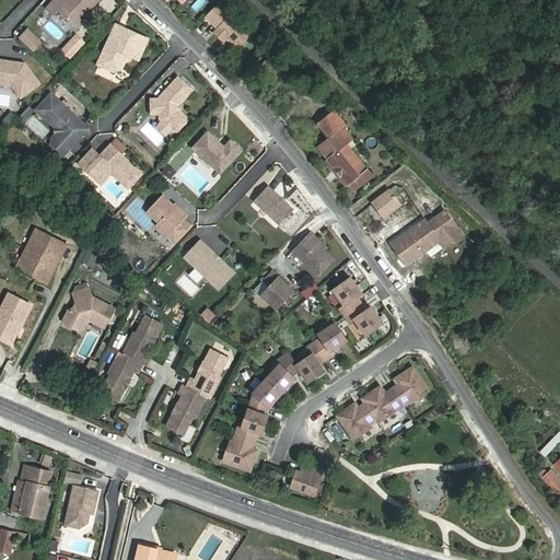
[(63,0),(54,0),(47,9),(54,14),(58,10),(73,23),(85,11),(88,13),(98,0),(66,0),(66,1),(63,0)]
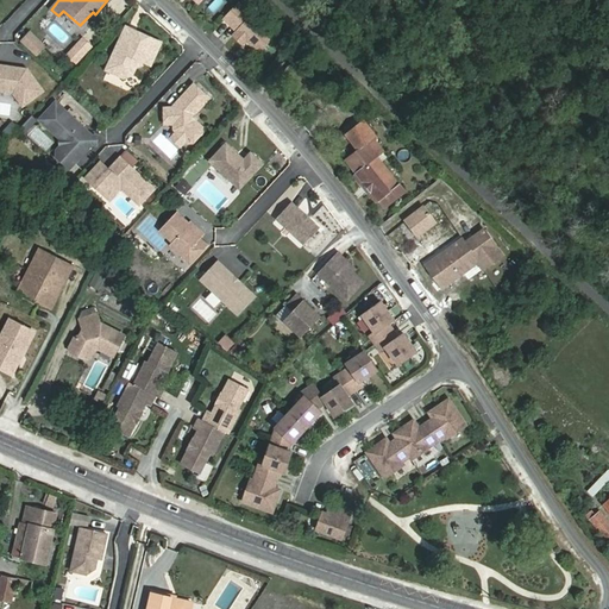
[(239,2),(224,18),(237,31),(233,35),(238,39),(243,43),(246,39),(258,51),(274,35),(239,2)]
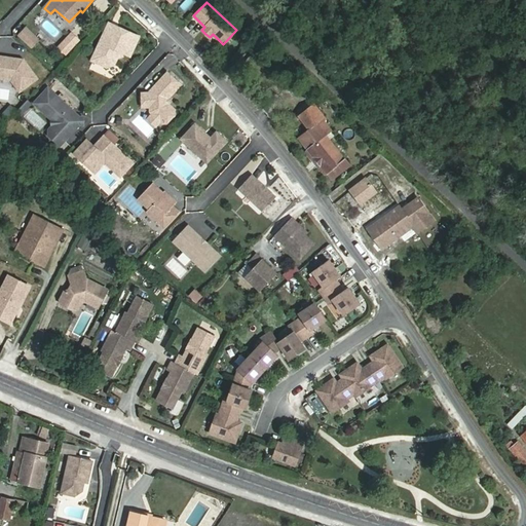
[(80,10),(69,22),(71,24),(82,12),(80,10)]
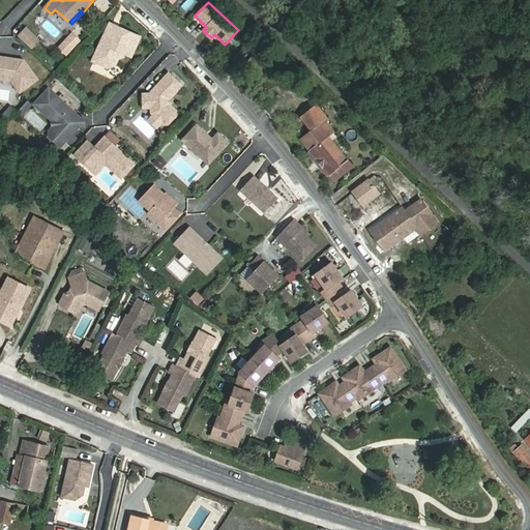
[(110,24),(93,60),(108,67),(115,65),(119,56),(117,54),(118,51),(121,52),(130,56),(140,37),(110,24)]
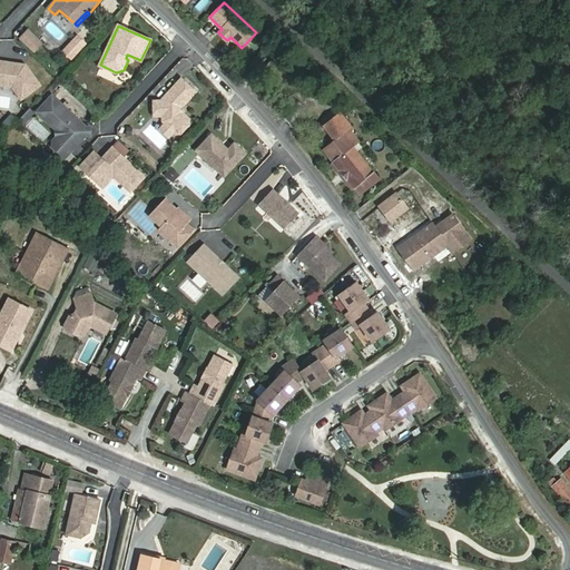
[(27,31),(21,38),(32,49),(38,42),(27,31)]
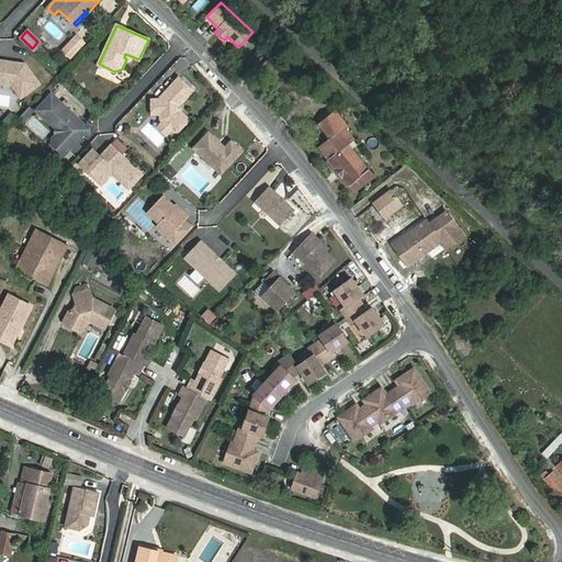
[(24,65),(0,60),(0,83),(12,86),(21,98),(40,85),(24,65)]
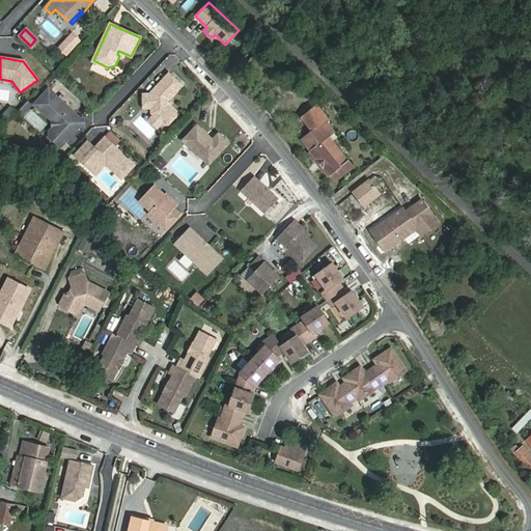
[(150,94),(143,94),(143,109),(151,108),(151,113),(154,115),(162,122),(164,124),(168,124),(176,115),(176,111),(170,105),(167,105),(167,100),(170,100),(183,86),(169,74),(150,92),(150,94)]
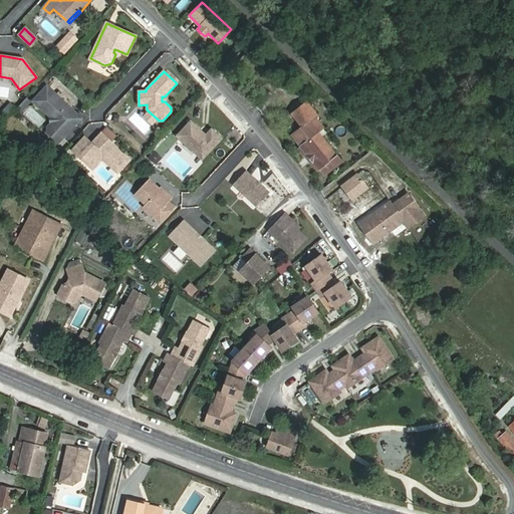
[(47,87),(33,101),(50,117),(55,117),(55,125),(52,129),(62,139),(77,122),(77,115),(47,87)]
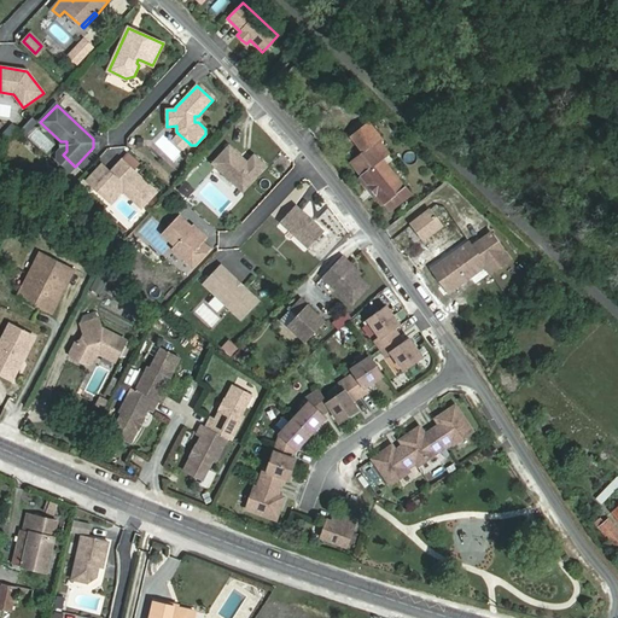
[(179,134),(174,140),(182,149),(188,143),(179,134)]
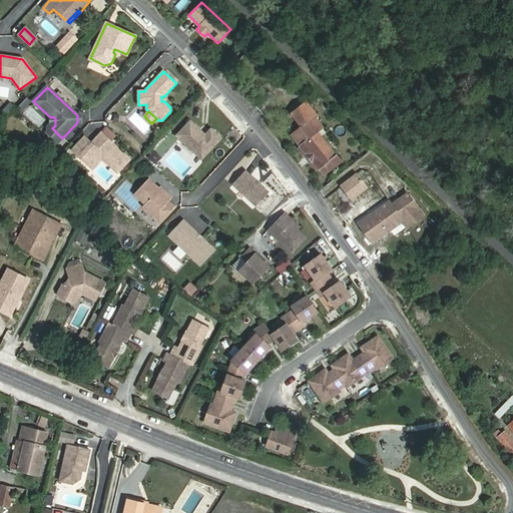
[(55,117),(50,117),(50,125),(47,128),(47,132),(58,142),(62,138),(52,128),(55,125),(55,117)]
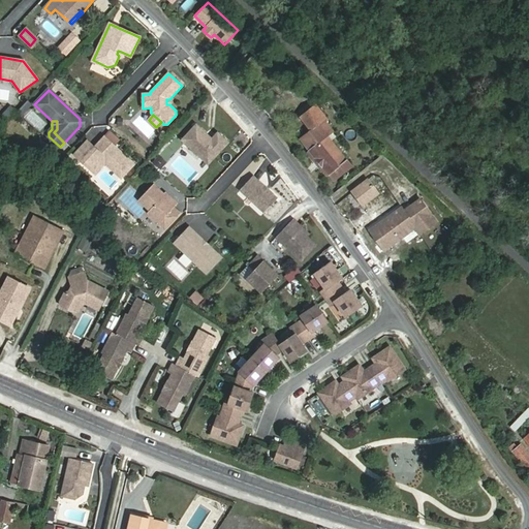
[(196,123),(182,139),(200,157),(212,157),(216,152),(218,154),(229,143),(218,131),(212,137),(196,123)]
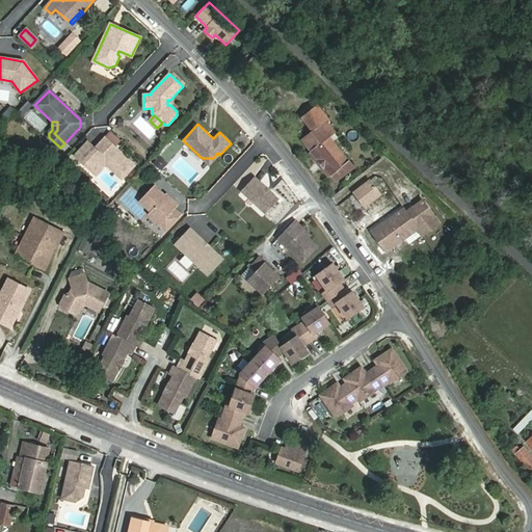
[(303,140),(336,181),(353,167),(321,126),(303,140)]
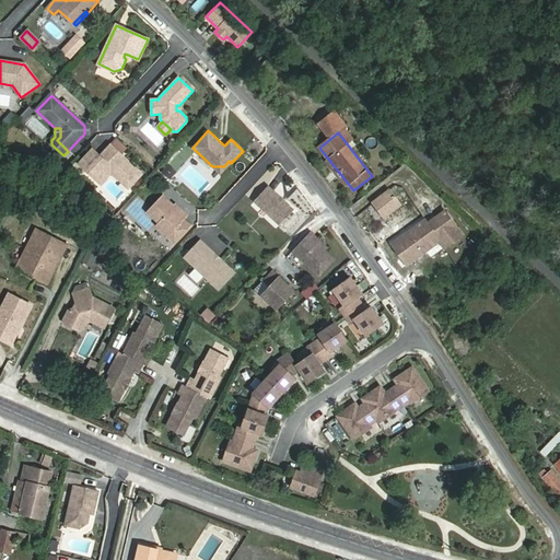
[(93,149),(79,163),(102,185),(112,173),(129,188),(142,173),(111,144),(101,155),(93,149)]
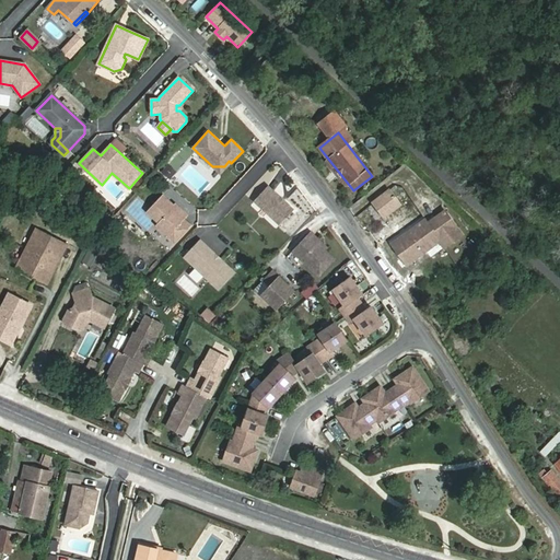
[(224,166),(212,166),(221,174),(231,163),(229,161),(224,166)]
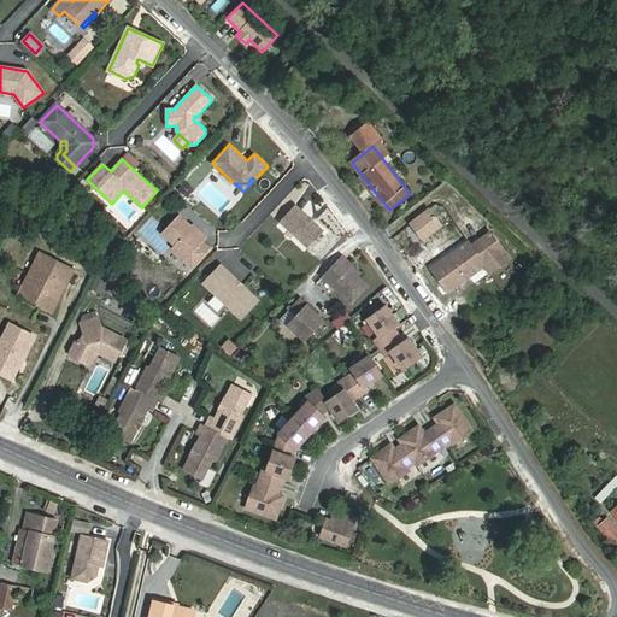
[(184,198),(194,189),(184,181),(176,189),(184,198)]
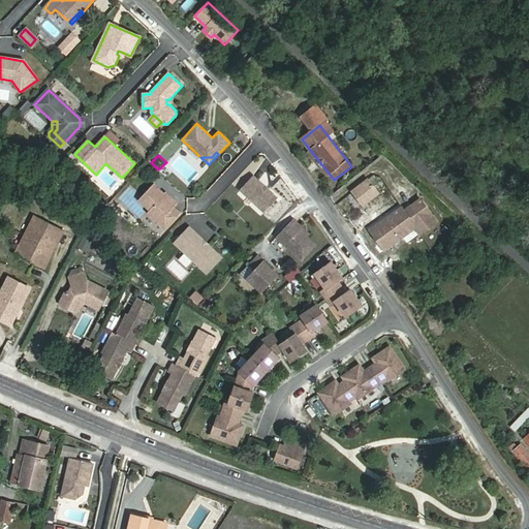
[(253,176),(240,190),(265,213),(278,198),(253,176)]
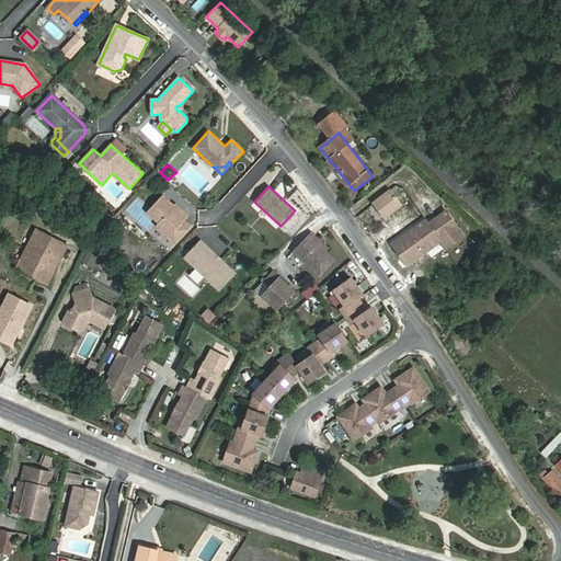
[(388,192),(373,203),(385,218),(400,206),(388,192)]
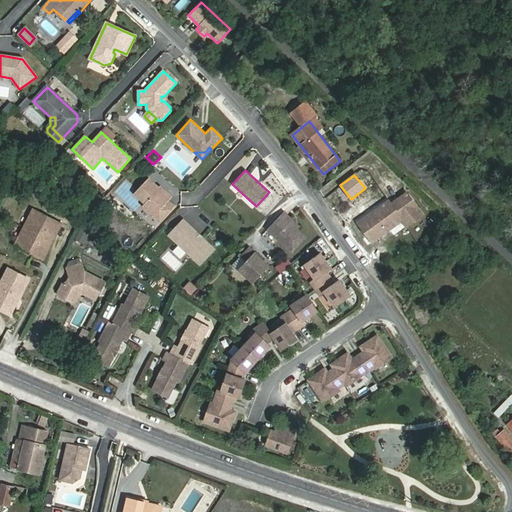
[(149,178),(134,193),(145,203),(143,205),(160,222),(175,206),(168,200),(170,198),(159,188),(149,178)]
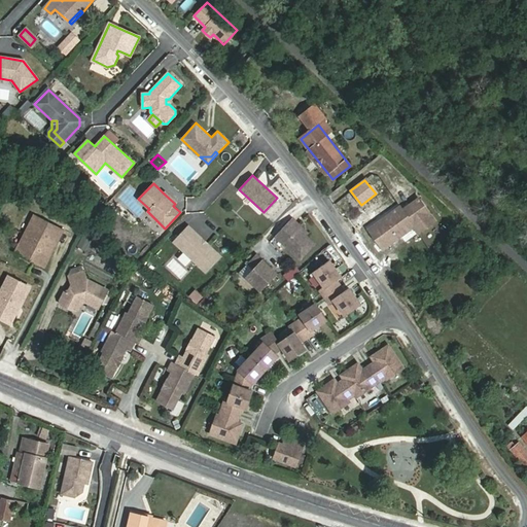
[(166,191),(164,194),(175,204),(177,203),(166,191)]
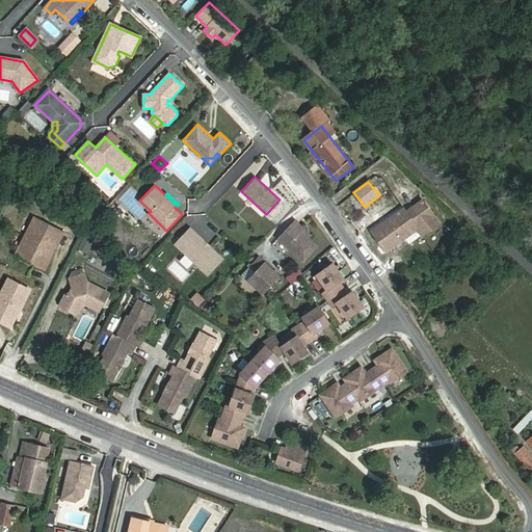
[(422,202),(406,213),(403,210),(371,233),(386,253),(417,230),(421,236),(439,223),(422,202)]
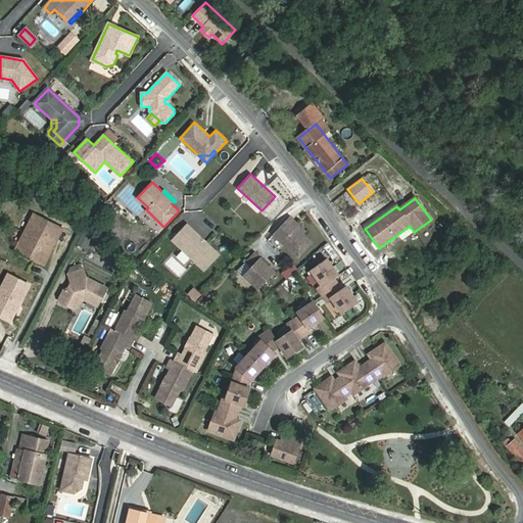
[(35,214),(15,251),(44,267),(63,228),(35,214)]
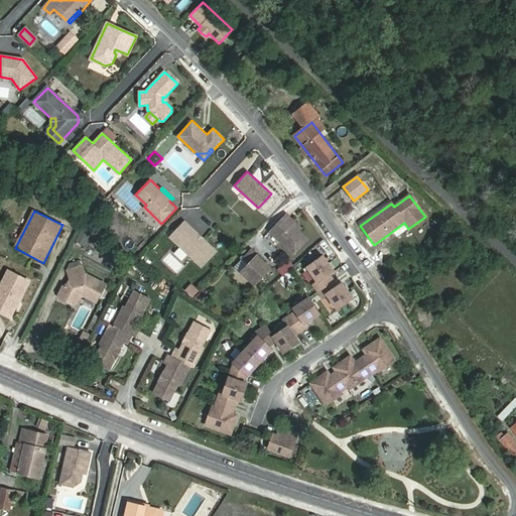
[(286,214),(269,232),(294,256),(309,240),(300,231),(290,222),(292,220),(286,214)]
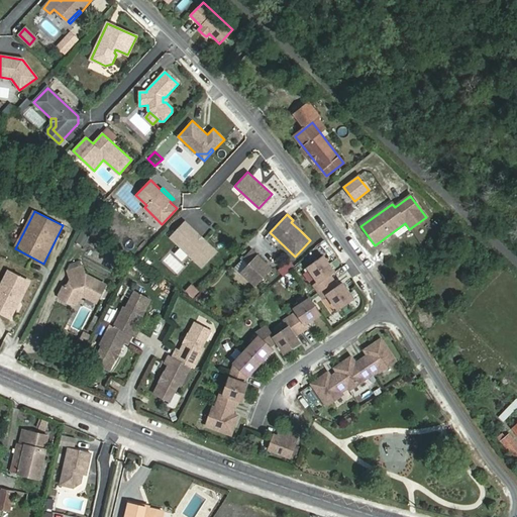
[(293,220),(291,222),(301,231),(303,229),(293,220)]
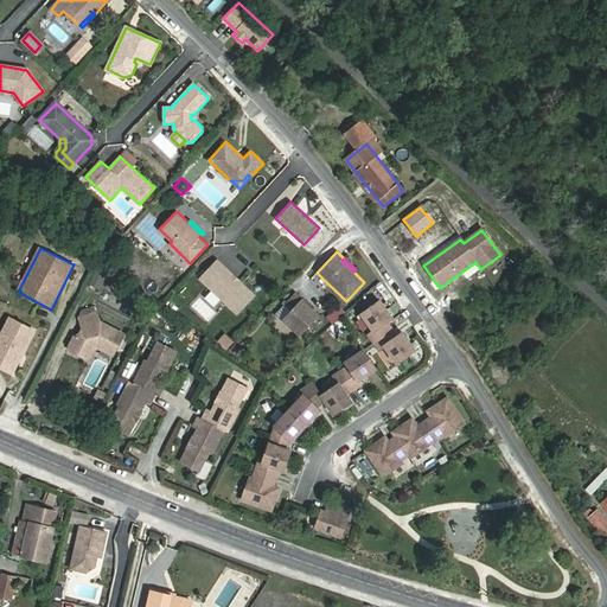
[(217,260),(199,279),(237,314),(255,295),(217,260)]
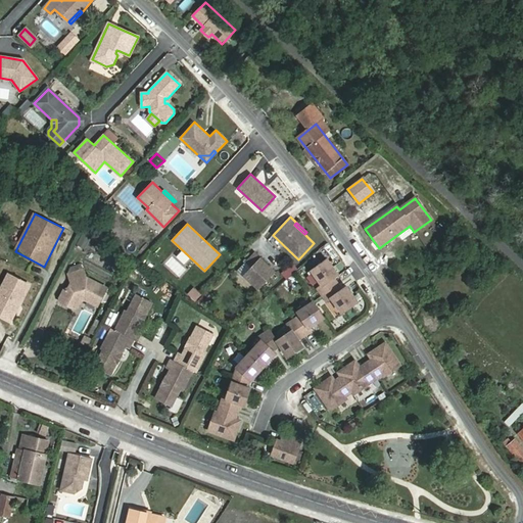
[(84,231),(78,243),(85,247),(92,236),(84,231)]
